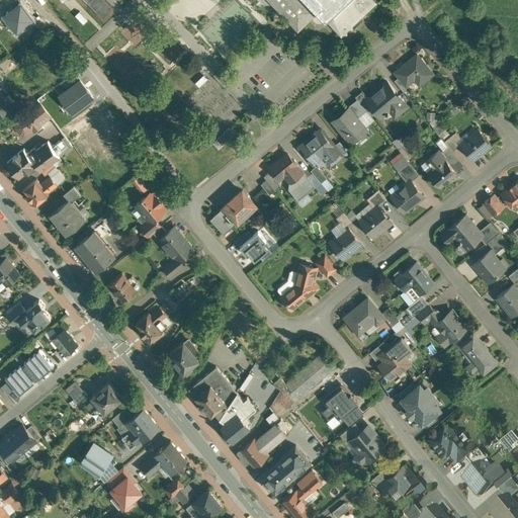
[(268,0),(297,30),(318,12),(326,20),(326,19),(341,35),(343,33),(347,33),(347,30),(349,28),(352,28),(352,25),(376,2),(374,0),(268,0)]
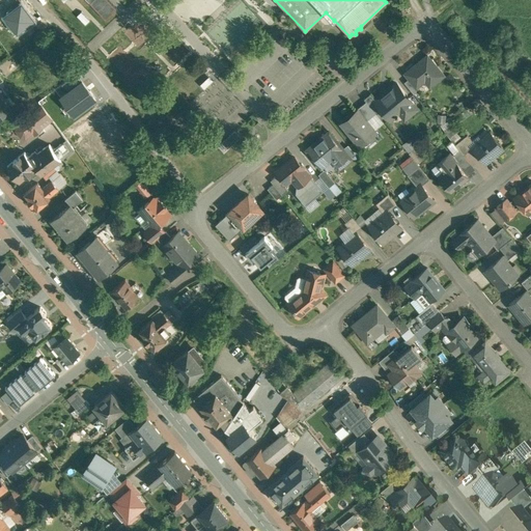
[(444,76),(427,56),(404,74),(416,88),(431,76),(437,82),(444,76)]
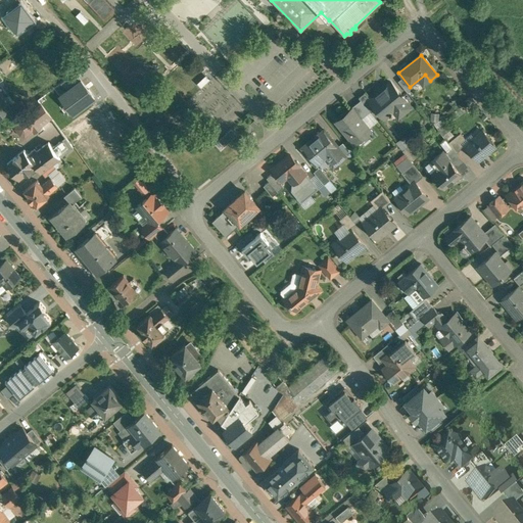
[(370,99),(369,99),(374,106),(385,119),(389,114),(390,116),(393,114),(392,112),(396,109),(401,115),(412,107),(390,82),(370,99)]
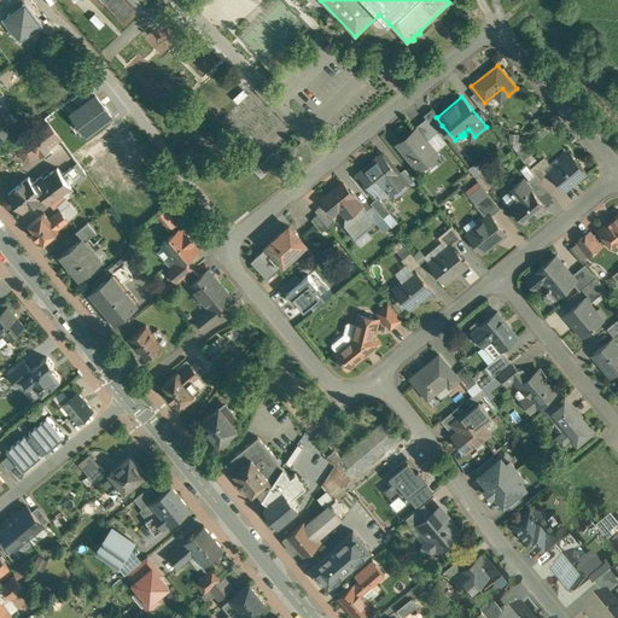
[(0,110),(0,135),(17,122),(10,114),(5,117),(0,110)]
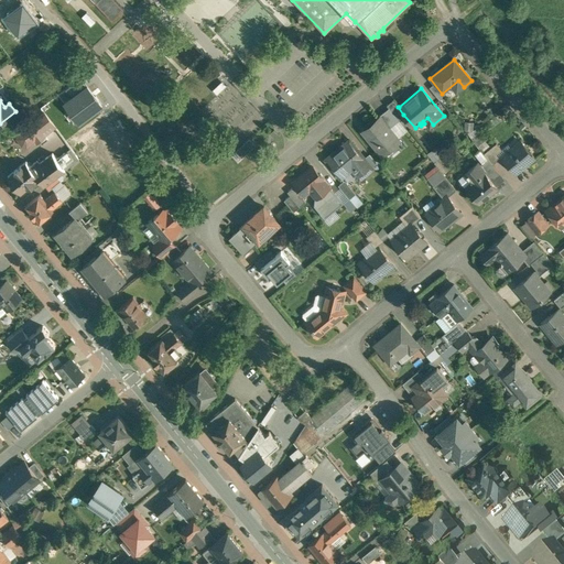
[(399,107),(393,100),(387,106),(389,108),(398,119),(403,115),(398,107),(399,107)]
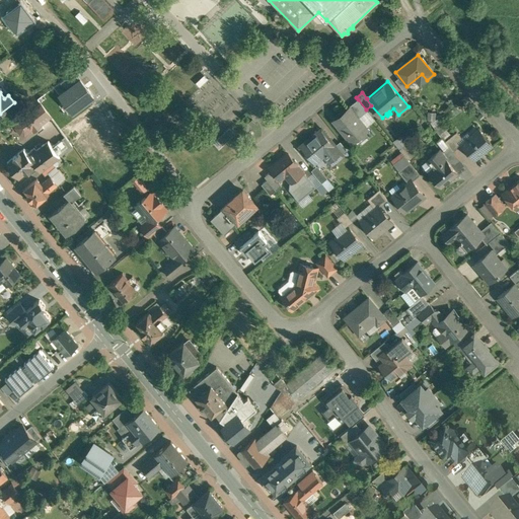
[(366,109),(358,99),(348,107),(350,109),(351,109),(358,119),(367,112),(366,109)]
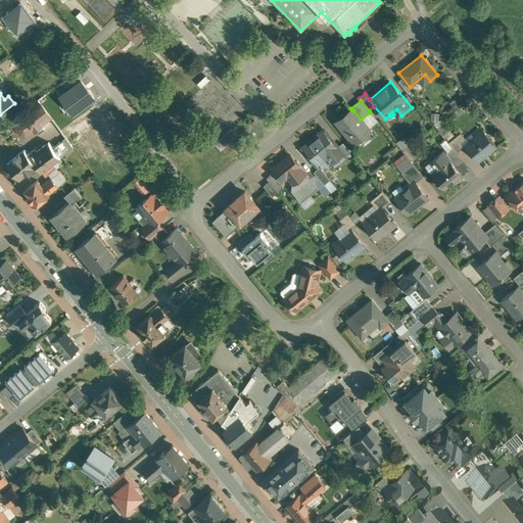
[(30,113),(30,112),(22,119),(15,125),(15,130),(20,136),(25,137),(32,131),(35,134),(42,128),(41,127),(51,119),(41,105),(30,113)]
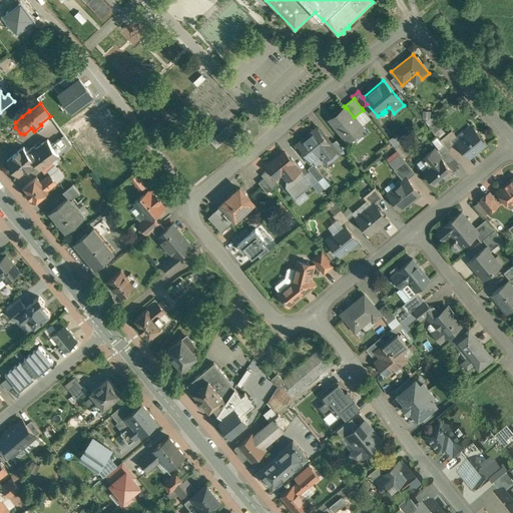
[(354,117),(347,108),(346,108),(333,119),(342,130),(340,132),(347,140),(362,127),(354,117)]
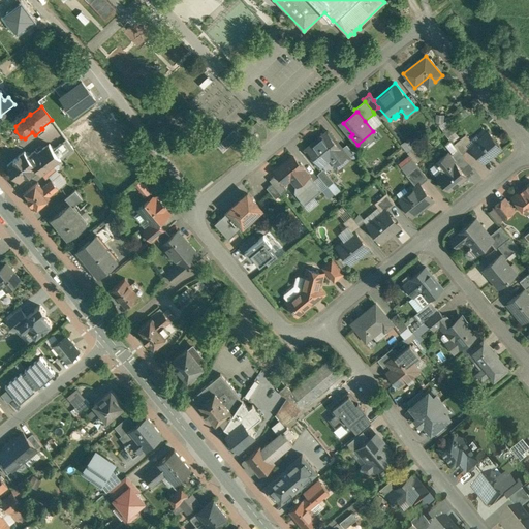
[(461,135),(447,121),(441,114),(435,120),(454,142),(461,135)]
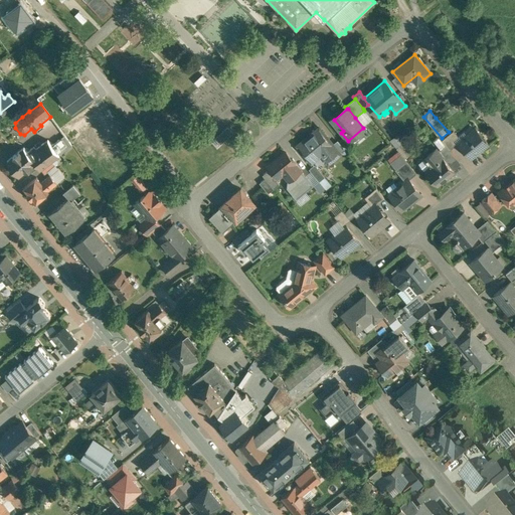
[(227,126),(215,138),(221,144),(233,132),(227,126)]
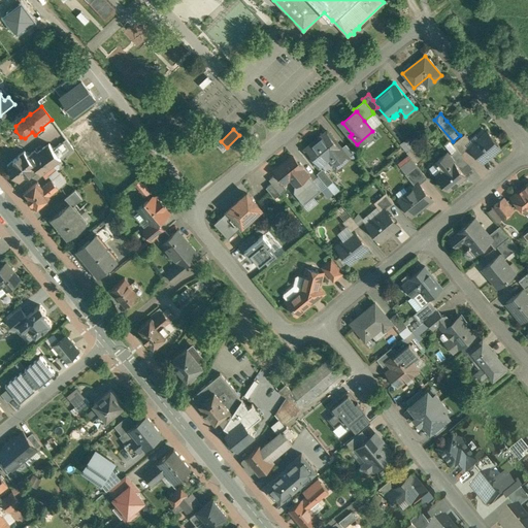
[(327,131),(305,150),(320,167),(332,157),(339,166),(349,158),(327,131)]
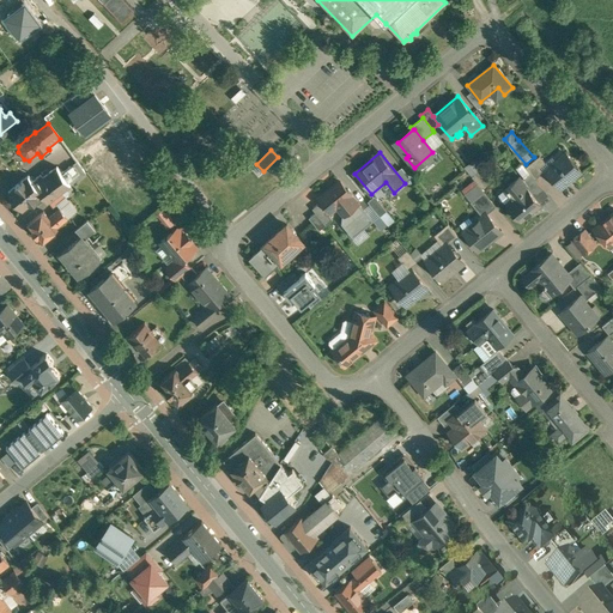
[(566,153),(545,171),(560,189),(581,173),(566,153)]
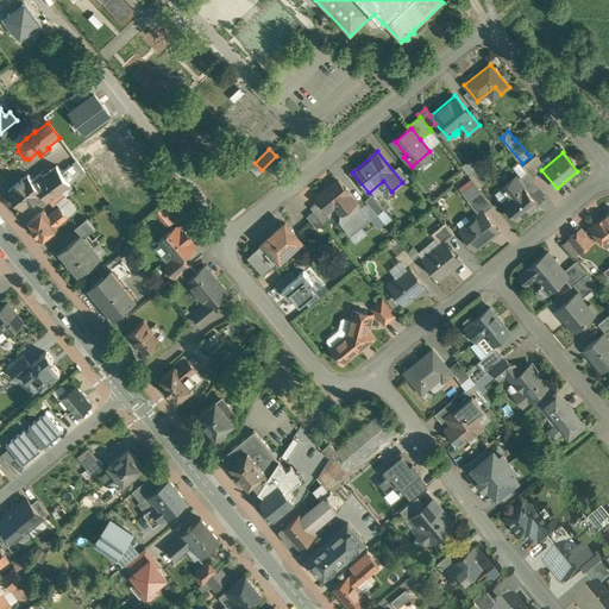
[(535,156),(522,167),(526,171),(532,179),(540,173),(535,167),(541,162),(535,156)]
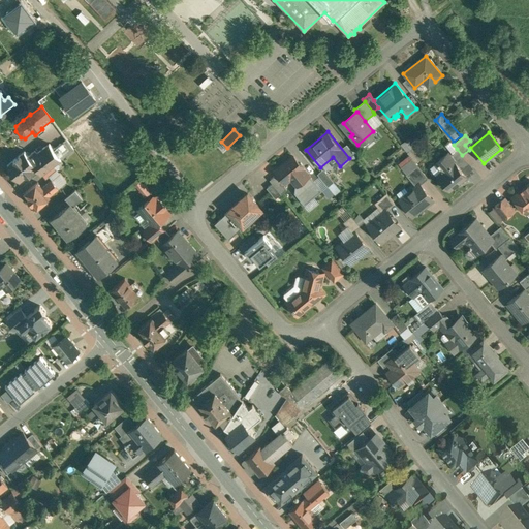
[(355,147),(347,136),(340,143),(348,152),(355,147)]
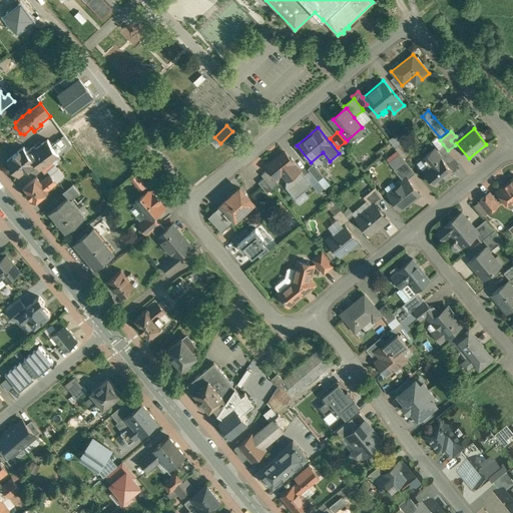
[(390,140),(396,147),(404,141),(398,133),(390,140)]
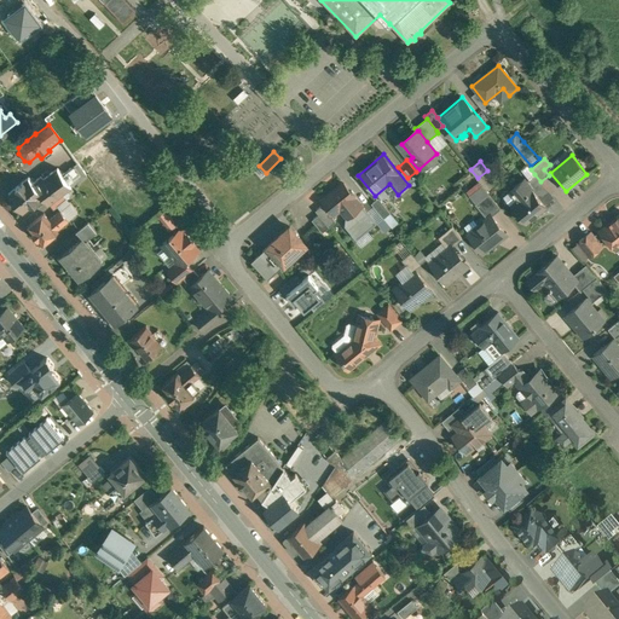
[(77,163),(62,175),(71,187),(86,175),(77,163)]
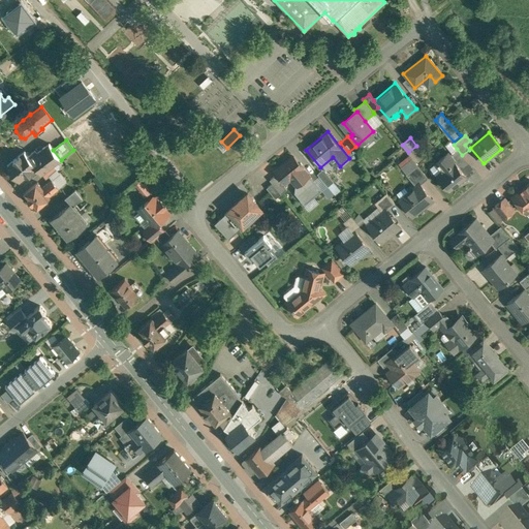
[(29,156),(25,152),(21,155),(13,160),(7,166),(19,181),(26,175),(27,177),(34,170),(33,169),(36,166),(41,175),(42,175),(52,166),(56,163),(61,160),(53,150),(49,145),(36,154),(34,152),(29,156)]
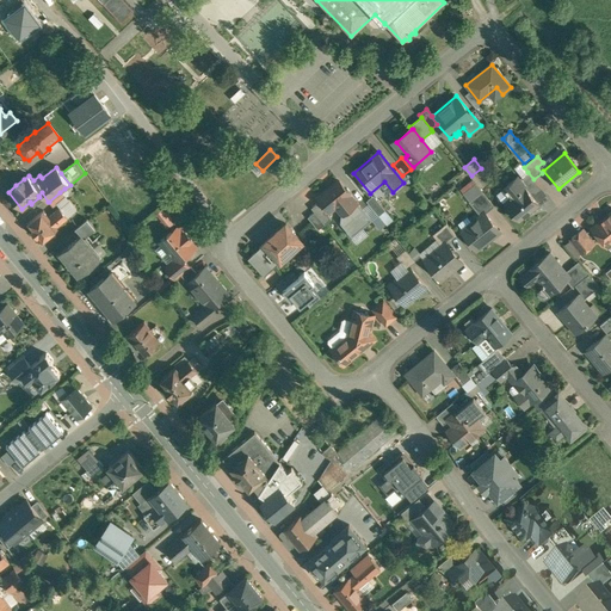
[(534,179),(528,172),(519,180),(518,180),(525,187),(532,196),(542,189),(534,179)]
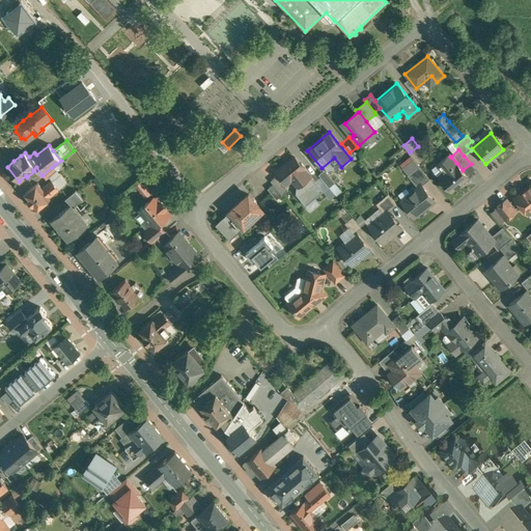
[(456,163),(450,157),(451,157),(449,155),(441,162),(447,170),(439,177),(451,192),(469,177),(463,170),(456,163)]
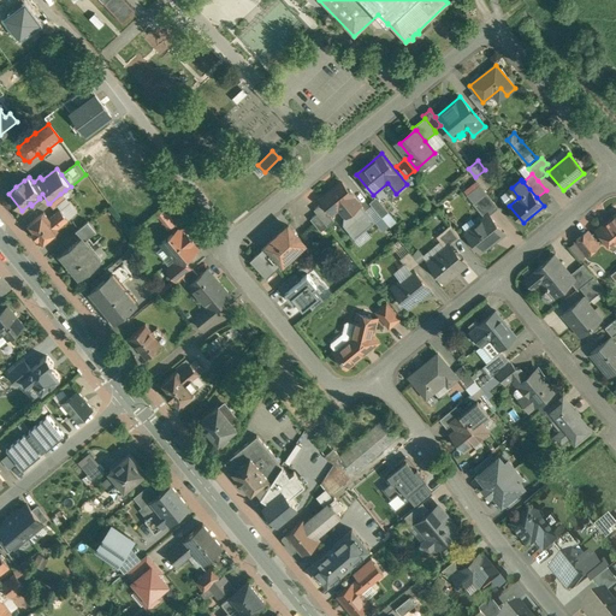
[(348,190),(342,183),(339,183),(321,199),(321,201),(324,203),(332,214),(339,208),(343,208),(348,214),(360,205),(353,197),(354,196),(351,195),(353,193),(350,190),(348,190)]
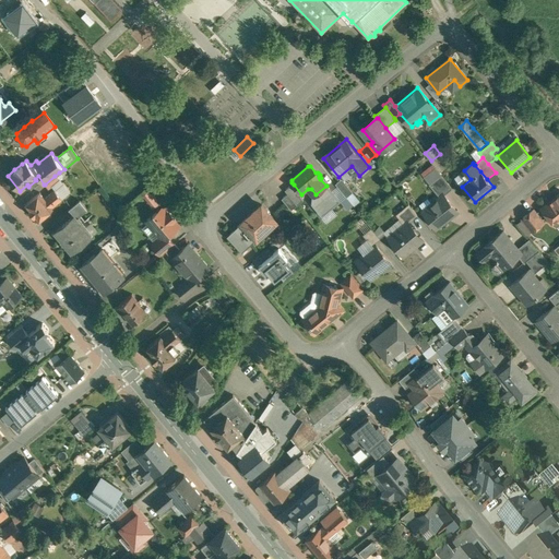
[(55,176),(45,185),(48,190),(59,181),(55,176)]
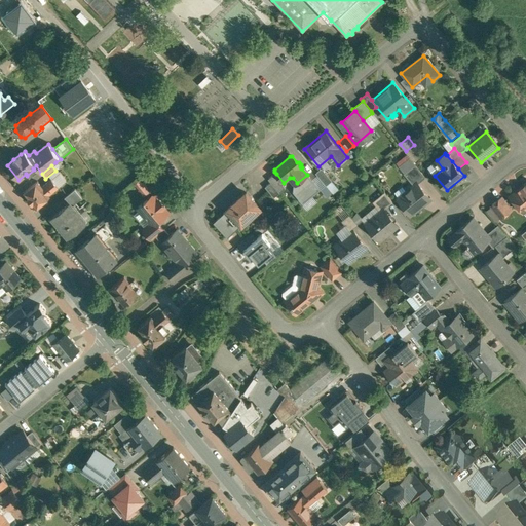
[(415,165),(404,174),(412,184),(417,180),(419,182),(425,178),(415,165)]
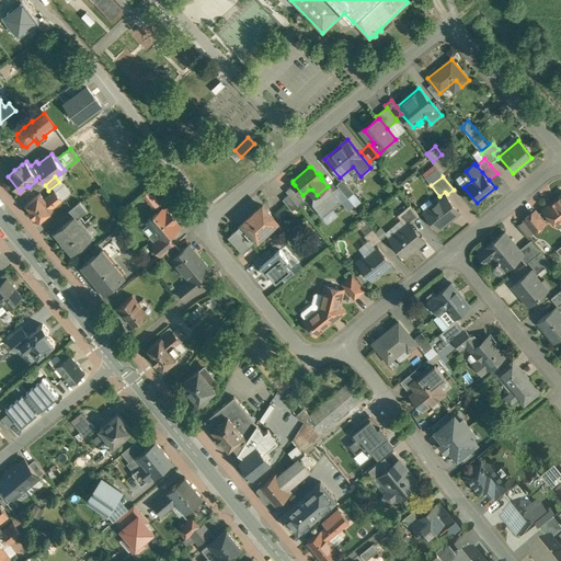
[(354,193),(343,180),(336,184),(347,197),(347,198),(354,193)]
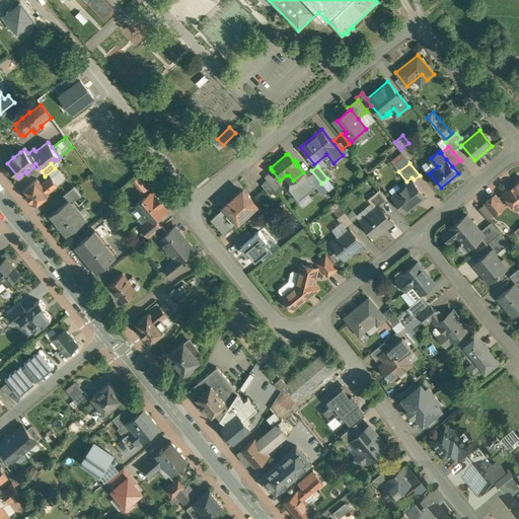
[(280,180),(273,171),(271,173),(270,172),(264,177),(267,180),(276,192),(281,187),(279,182),(279,180),(280,180)]
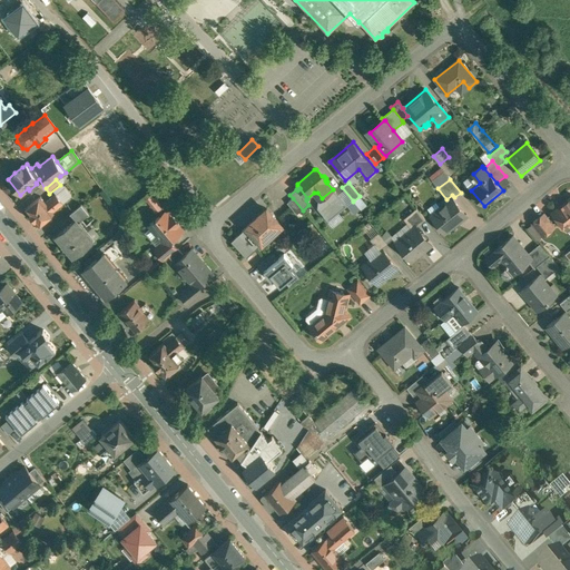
[(317,208),(327,222),(346,206),(346,205),(333,189),(322,198),(317,202),(317,208)]
